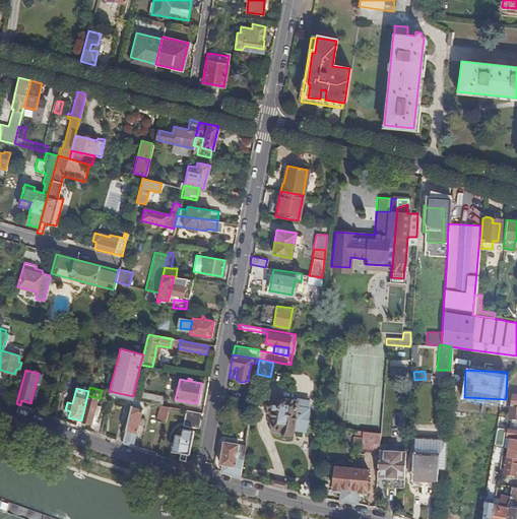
[(234,390),(232,398),(252,401),(253,393),(234,390)]
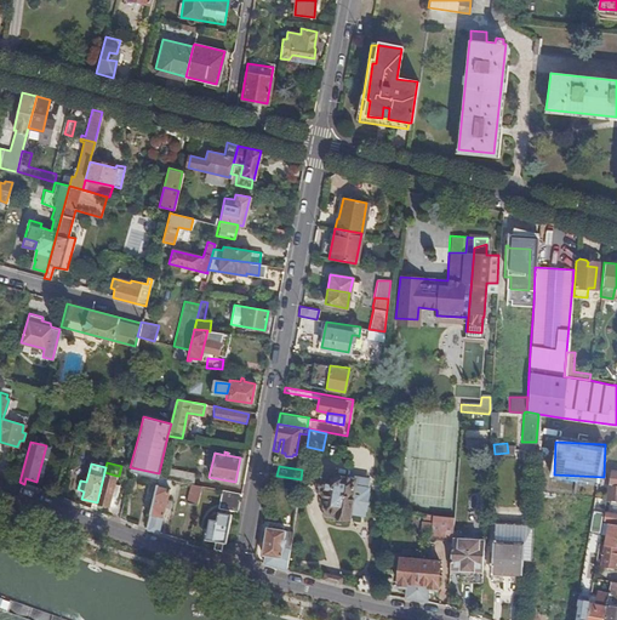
[(189,483),(190,483),(193,473),(161,467),(159,477),(169,479),(189,483)]
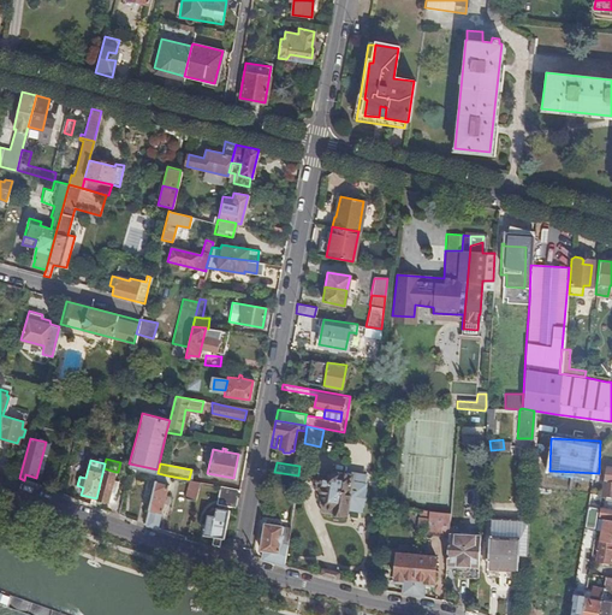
[(104,468),(96,498),(108,502),(111,491),(116,492),(119,480),(114,479),(116,472),(104,468)]
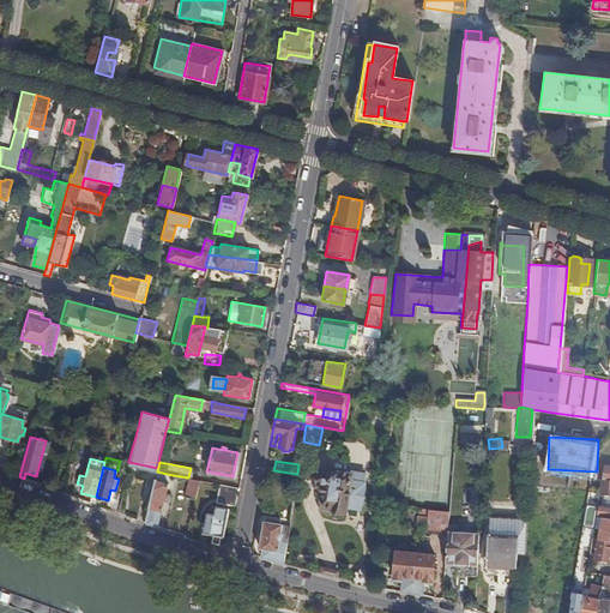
[(320,502),(321,505),(330,506),(330,508),(332,509),(332,510),(333,512),(340,512),(342,511),(342,510),(344,510),(345,506),(358,509),(363,482),(362,481),(363,475),(354,474),(351,480),(349,480),(350,474),(328,470),(327,474),(318,473),(315,486),(318,486),(316,492),(321,492),(320,502)]
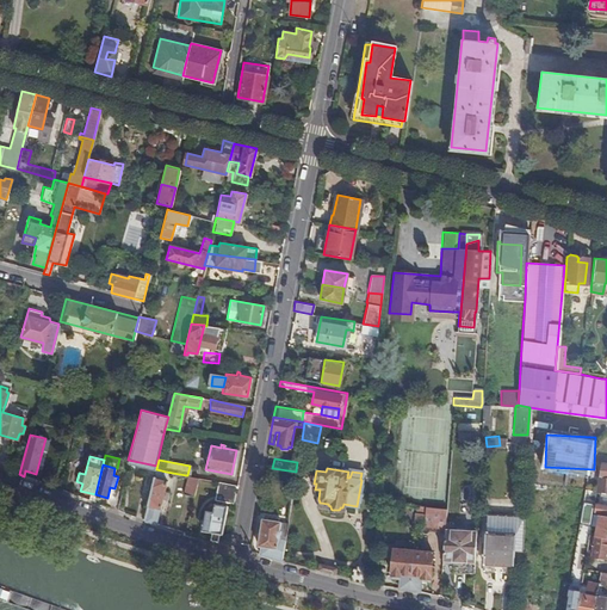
[(166,472),(156,469),(155,469),(153,478),(165,480),(166,472)]
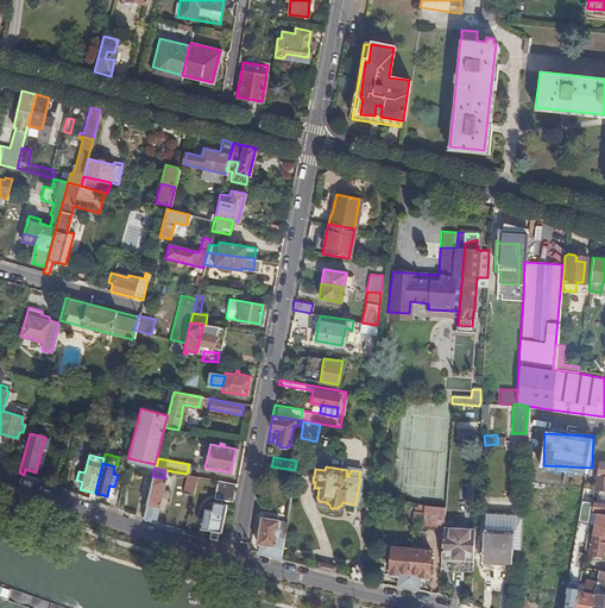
[(191,494),(196,476),(187,474),(186,474),(182,491),(191,494)]
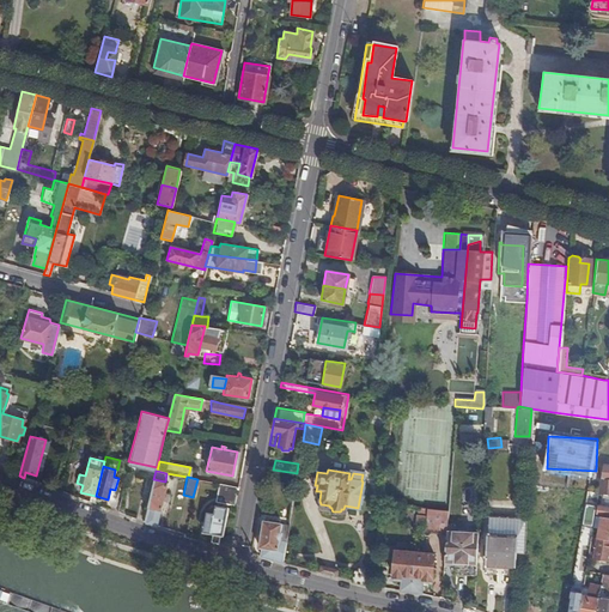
[(147,507),(158,509),(159,510),(163,498),(165,490),(166,483),(165,482),(153,479),(147,507)]
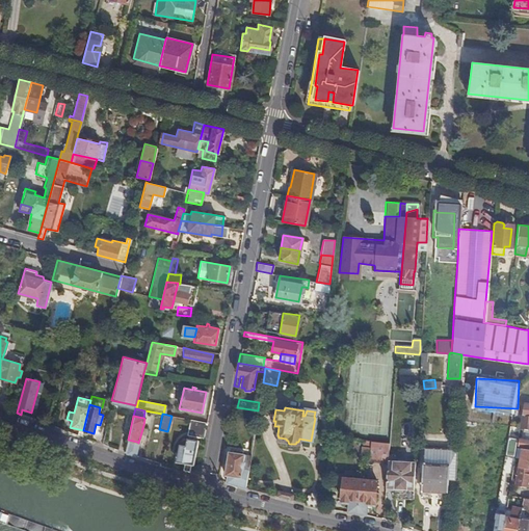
[(186,434),(203,437),(206,422),(189,419),(186,434)]
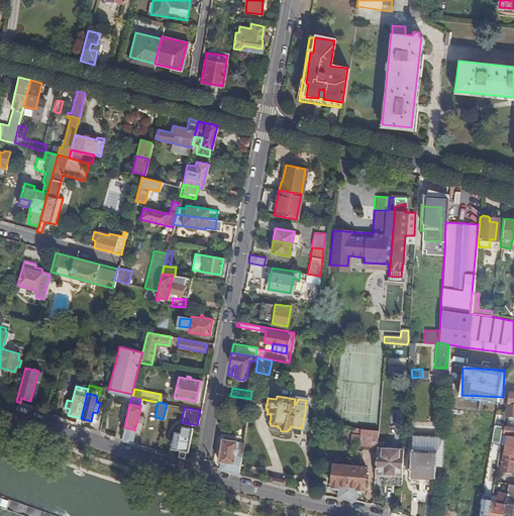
[(502,425),(492,423),(489,441),(499,443),(500,433),(502,425)]
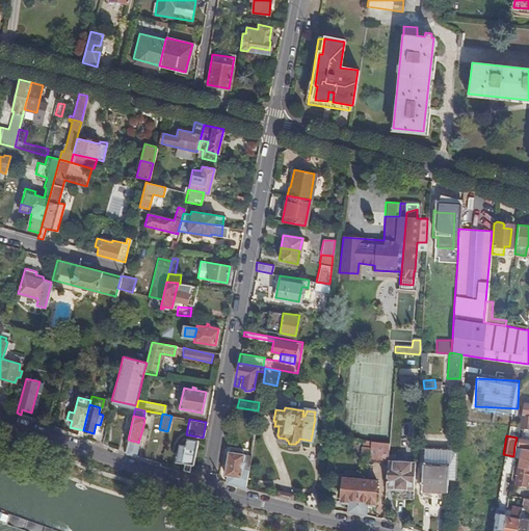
[(528,439),(518,437),(517,444),(528,446),(528,439)]
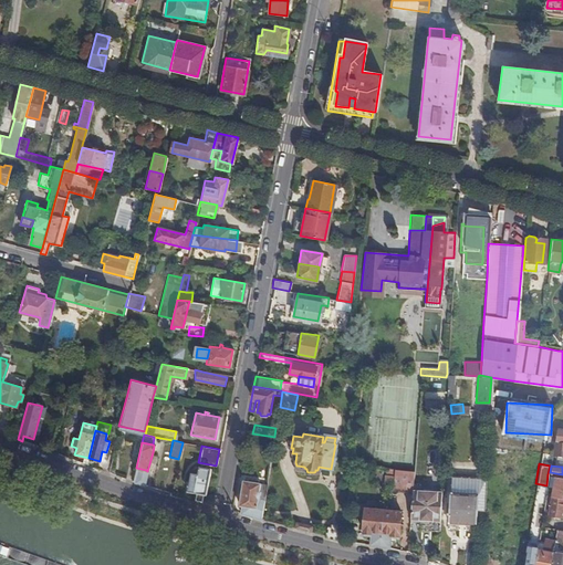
[(194,500),(200,502),(202,494),(205,494),(209,469),(197,467),(196,473),(189,472),(186,489),(193,490),(193,492),(195,493),(194,500)]
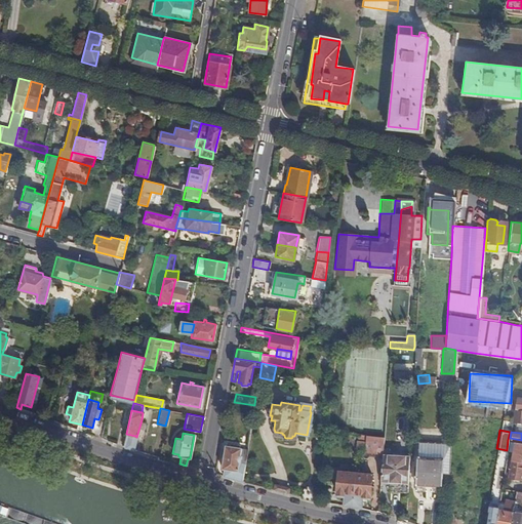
[(364,434),(356,433),(355,448),(357,448),(363,449),(364,434)]
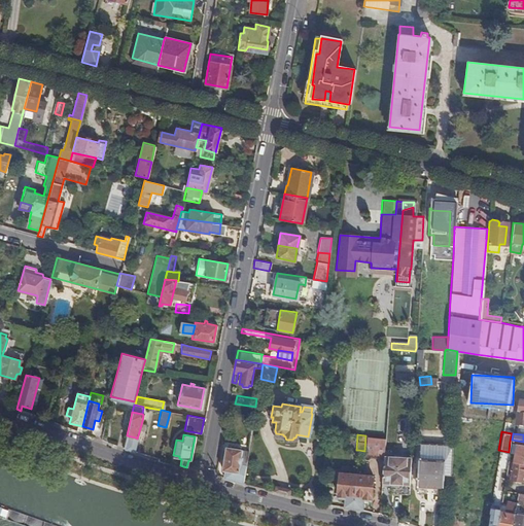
[(124,449),(133,451),(136,437),(127,435),(124,449)]
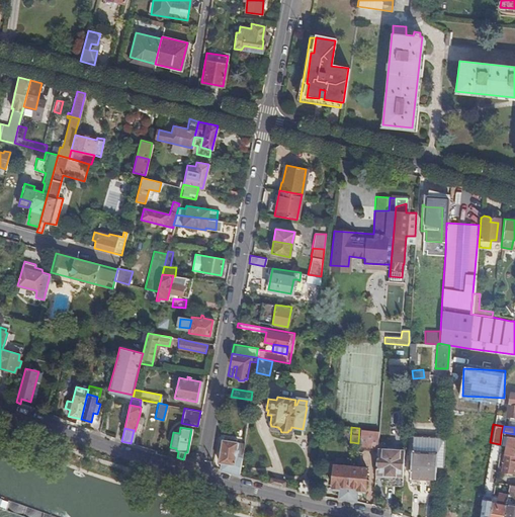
[(367,429),(359,428),(358,443),(357,445),(367,446),(368,430),(367,430),(367,429)]
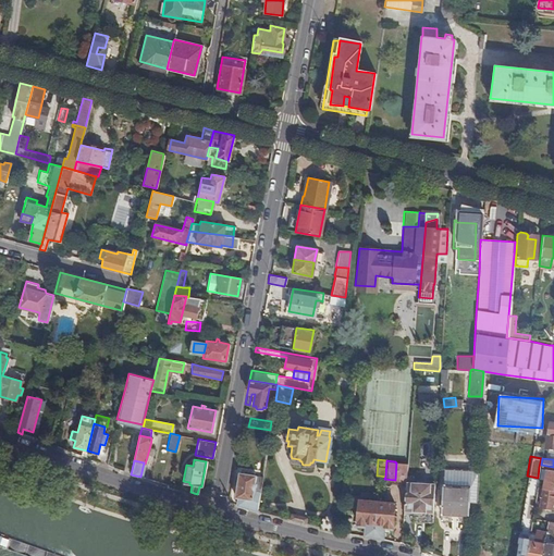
[(406,462),(396,462),(395,480),(405,481),(406,462)]
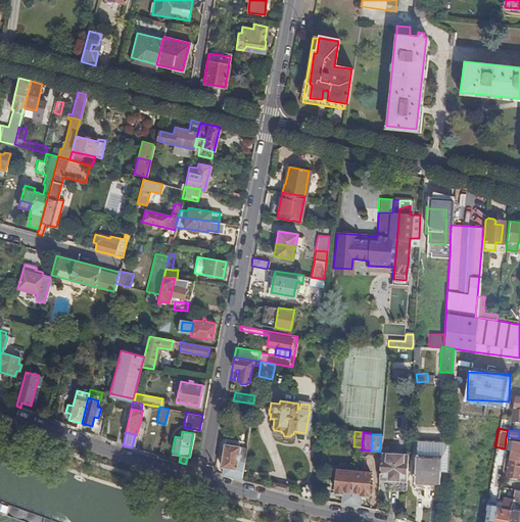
[(438,469),(445,470),(447,437),(443,437),(443,440),(415,439),(413,465),(413,474),(412,488),(437,489),(438,469)]
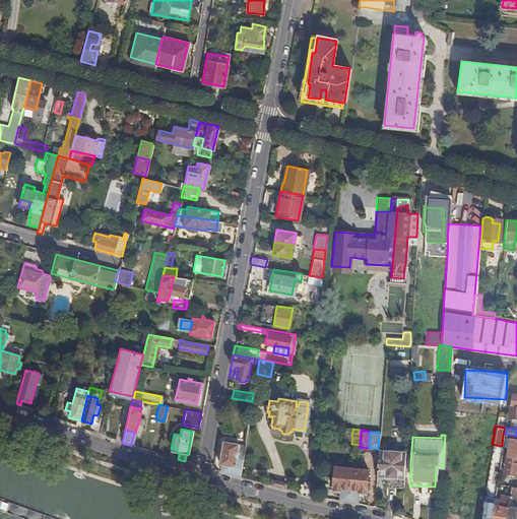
[(516,438),(508,437),(505,455),(516,456),(516,438)]
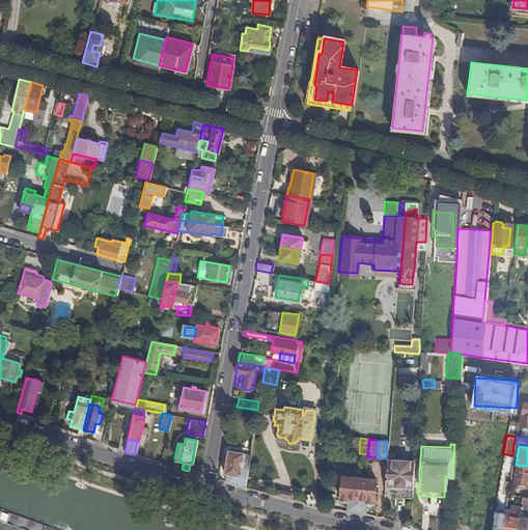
[(226,474),(225,481),(244,486),(247,468),(244,468),(245,462),(242,461),(243,452),(227,450),(223,473),(226,474)]
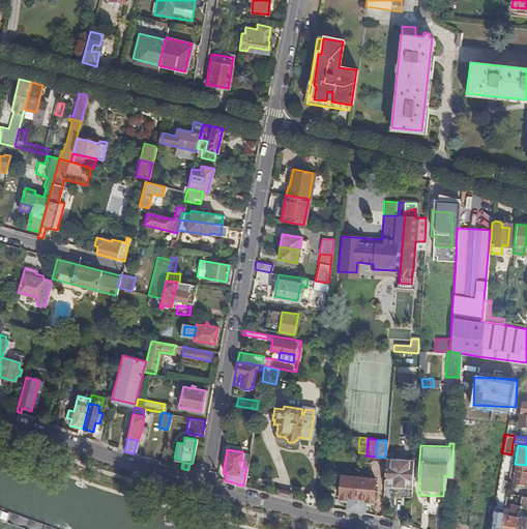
[(388,492),(410,493),(412,461),(385,459),(383,486),(388,486),(388,492)]
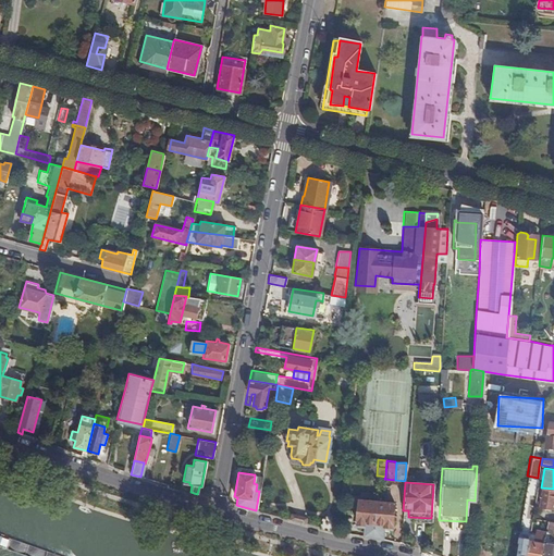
[(553,489),(541,487),(536,486),(533,504),(553,507),(553,489)]
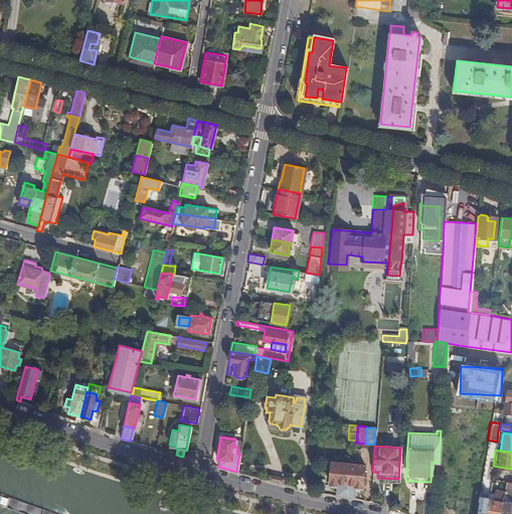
[(329,483),(336,484),(345,485),(348,463),(331,462),(329,483)]
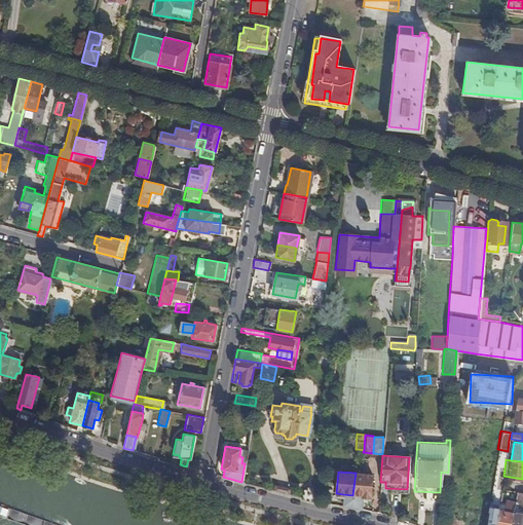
[(371,474),(356,473),(352,495),(361,495),(369,496),(371,474)]
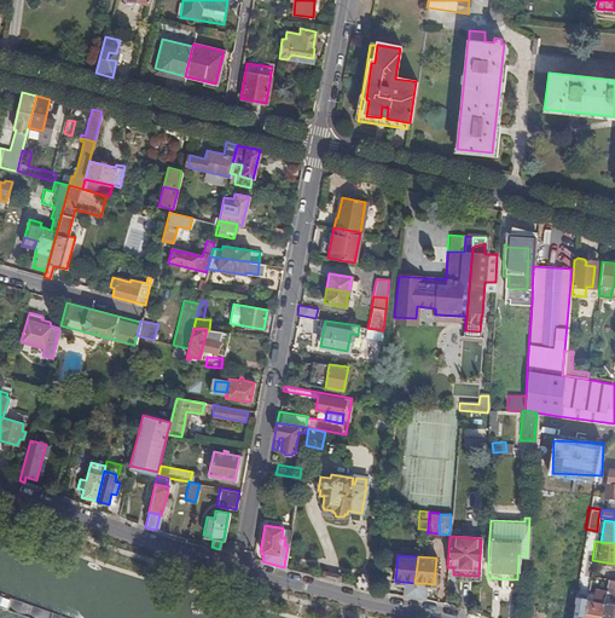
[(358,577),(355,585),(365,588),(367,579),(366,577),(361,576),(358,577)]
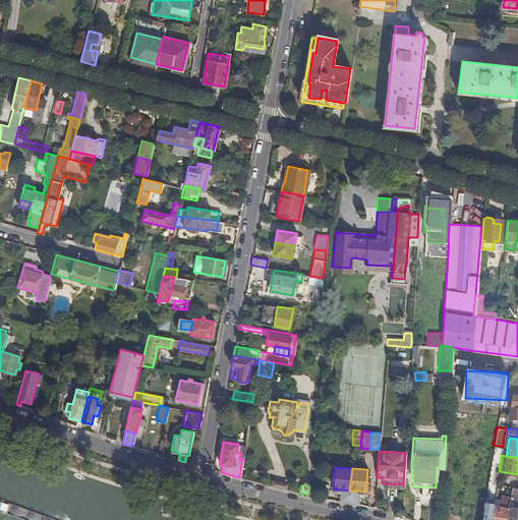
[(517,519),(517,486),(511,486),(509,496),(504,519),(517,519)]
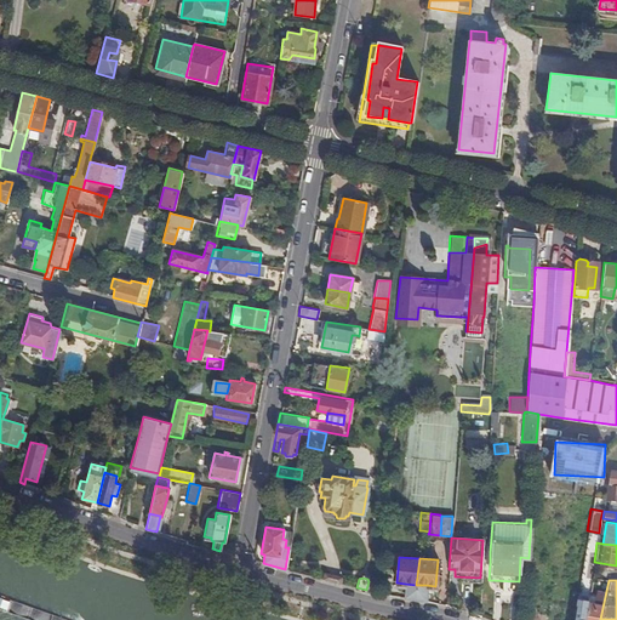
[(405,584),(404,597),(415,598),(416,585),(405,584)]
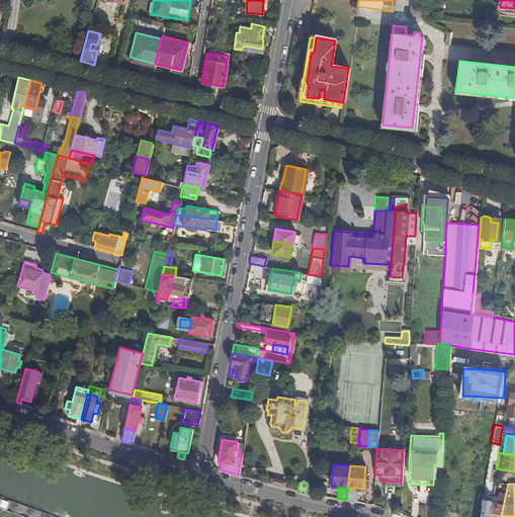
[(347,488),(346,499),(354,500),(355,488),(347,488)]
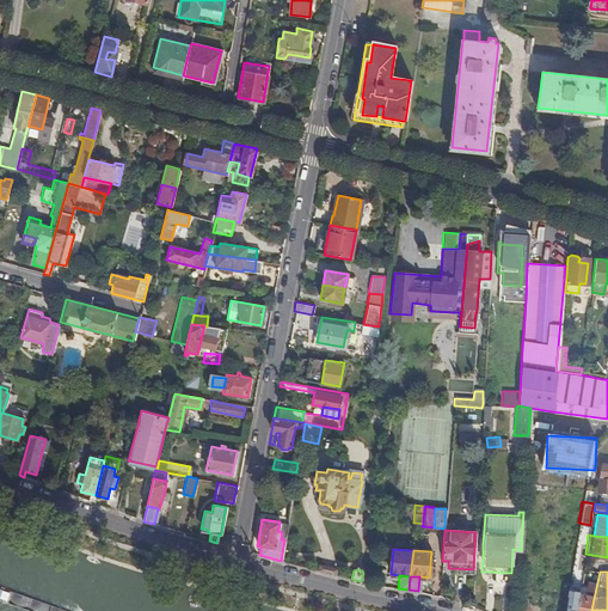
[(579,586),(579,590),(575,610),(591,610),(597,582),(587,581),(585,587),(579,586)]
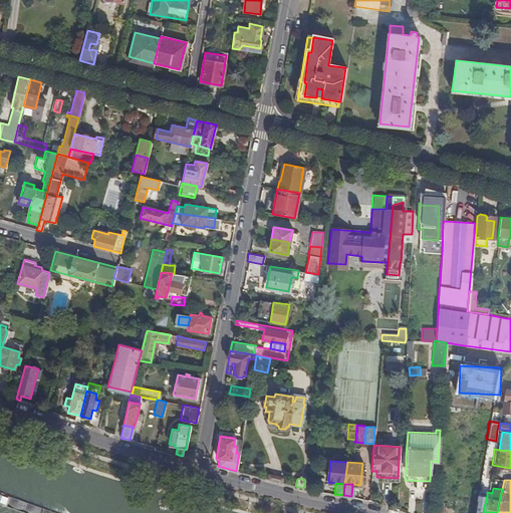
[(477,493),(473,512),(483,512),(487,495),(477,493)]
